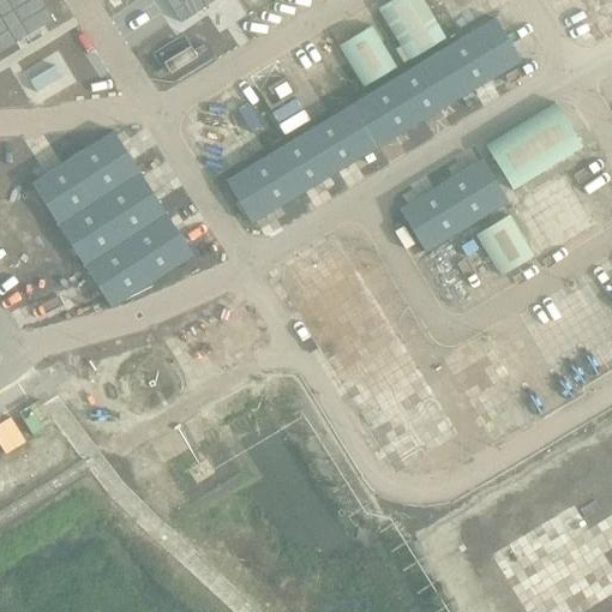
[(0,0),(0,49),(53,18),(42,0),(0,0)]
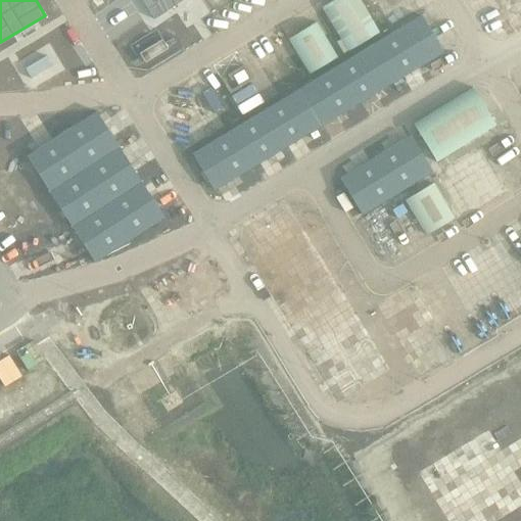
[(379,31),(360,0),(333,0),(322,7),(347,50),(379,31)]
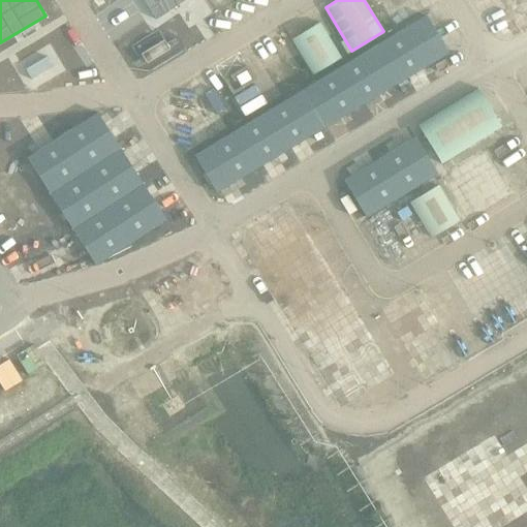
[(476,0),(490,23),(526,0),(476,0)]
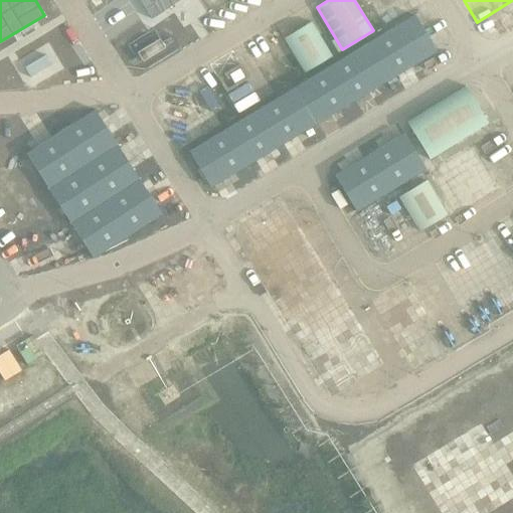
[(414,15),(191,151),(212,187),(436,50),(414,15)]
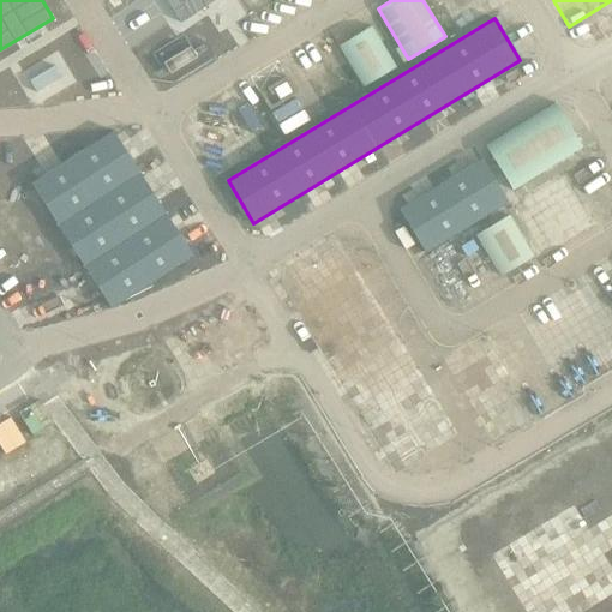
[(397,66),(370,23),(339,42),(365,85),(397,66)]
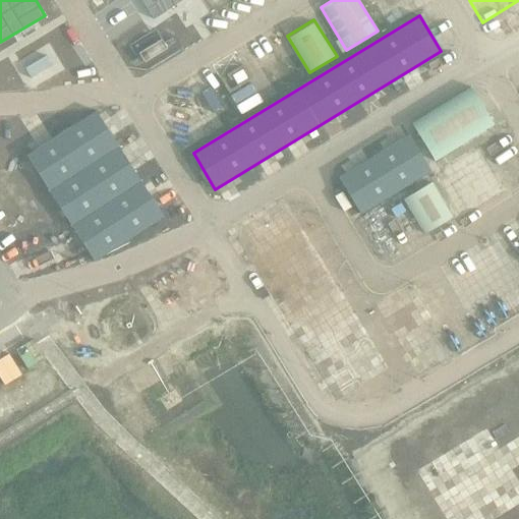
[(477,94),(340,177),(361,212),(499,129),(477,94)]
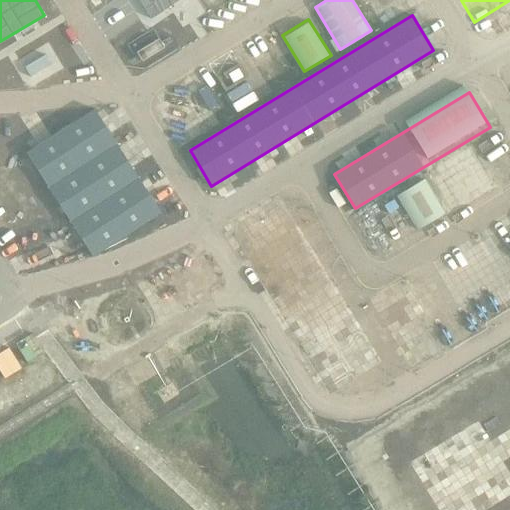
[(93,109),(27,152),(94,255),(160,213),(93,109)]
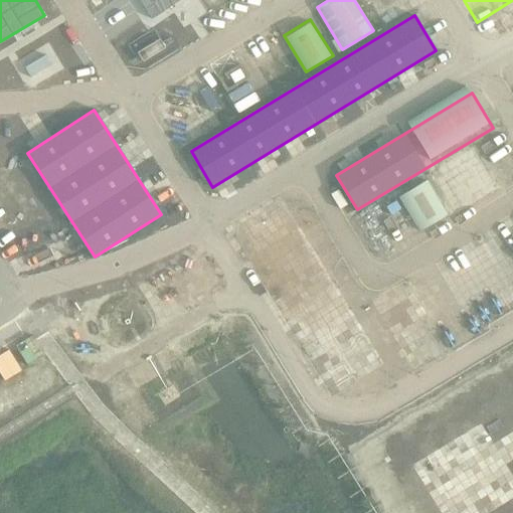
[(512,162),(497,136),(428,177),(450,213),(512,174),(512,162)]
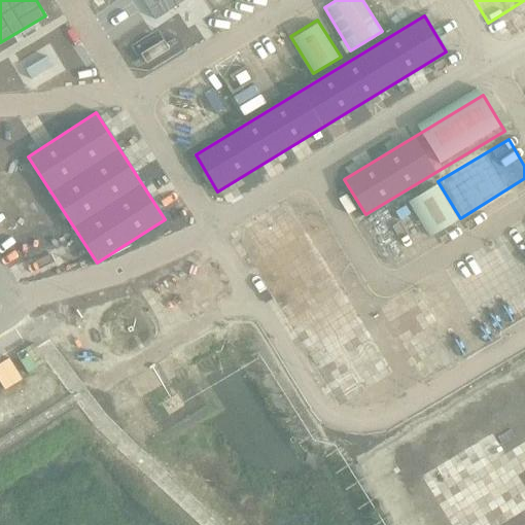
[(309,232),(254,265),(320,371),(375,338),(309,232)]
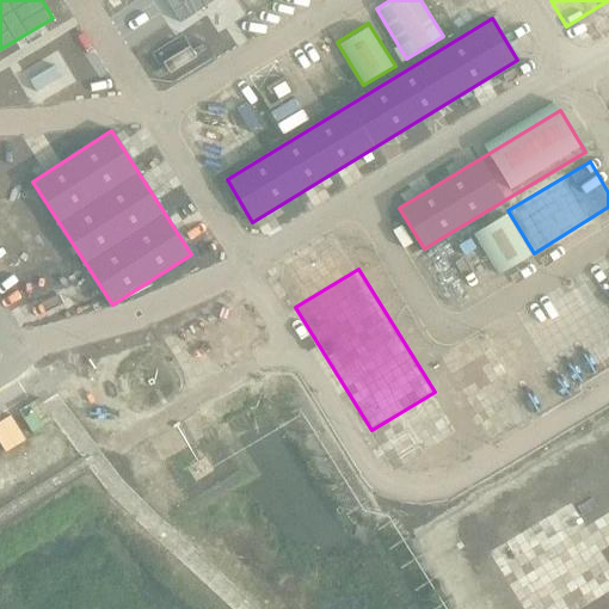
[(608,345),(580,297),(462,368),(496,424),(608,355),(608,345)]
